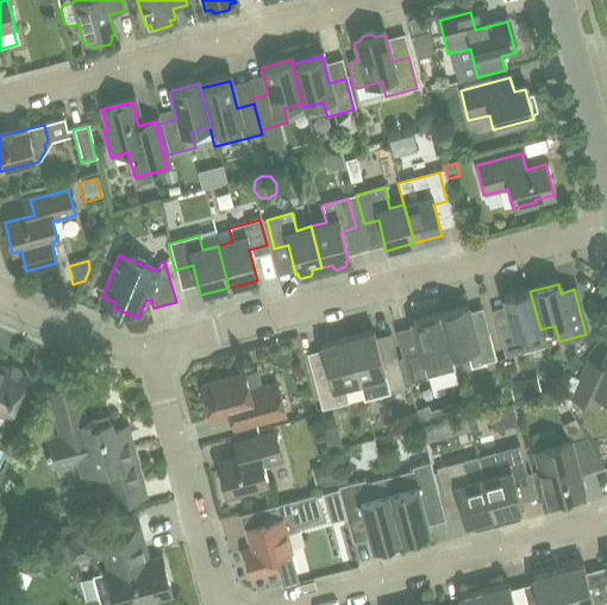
[(545,348),(540,329),(530,291),(502,298),(511,329),(496,333),(504,359),(545,348)]
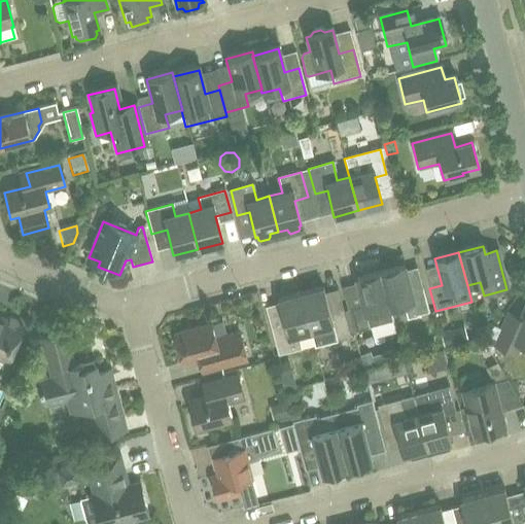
[(416,317),(416,316),(428,313),(422,290),(410,293),(403,268),(379,274),(388,309),(403,306),(407,320),(416,317)]
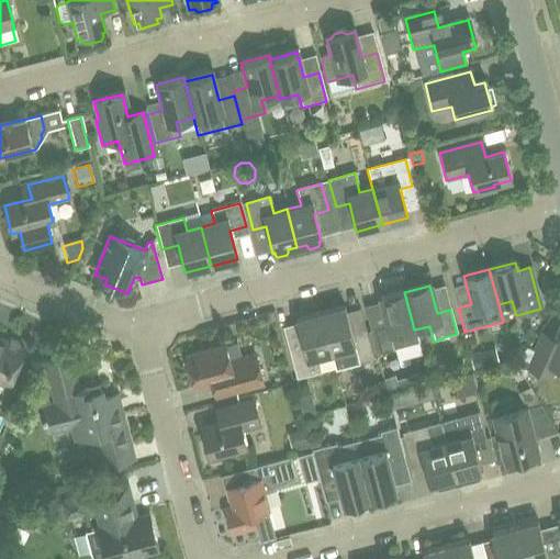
[(417,343),(414,330),(404,292),(379,299),(387,326),(373,331),(380,355),(393,351),(393,349),(417,343)]
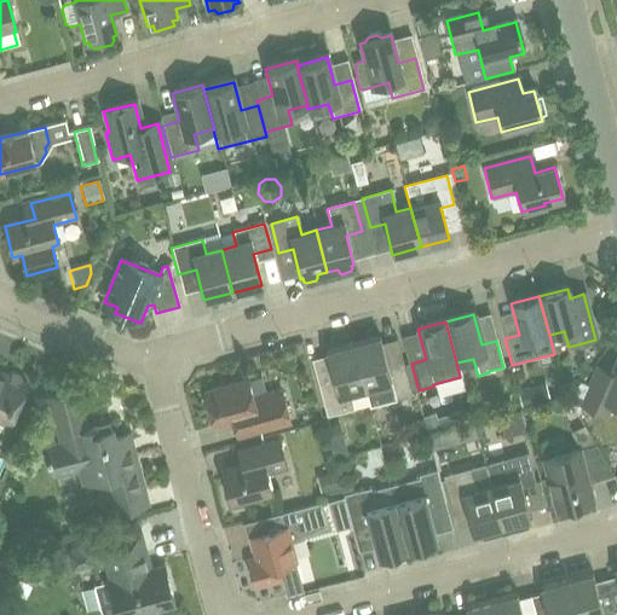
[(368,407),(384,402),(410,395),(402,366),(387,370),(379,340),(352,346),(363,390),(368,407)]
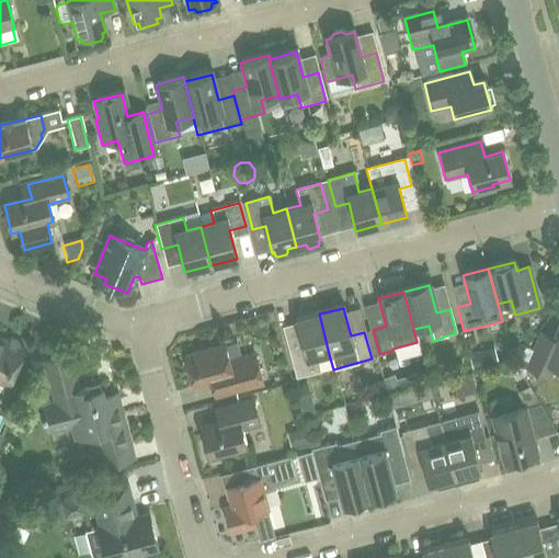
[(316,357),(329,354),(319,314),(295,320),(303,349),(288,352),(295,379),(319,373),(316,357)]
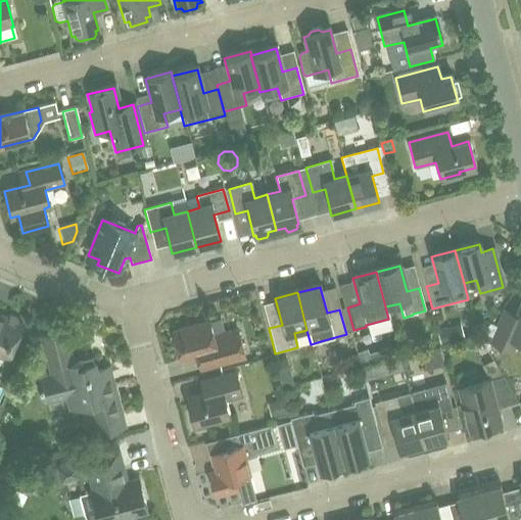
[(489,324),(478,337),(487,352),(490,344),(511,352),(515,341),(520,343),(520,303),(514,321),(502,316),(496,328),(489,324)]
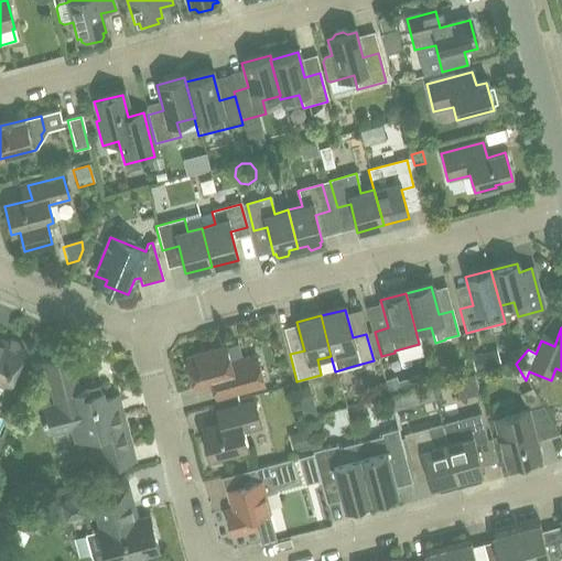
[(0,385),(8,389),(23,352),(19,351),(17,345),(10,343),(4,345),(0,342),(0,385)]
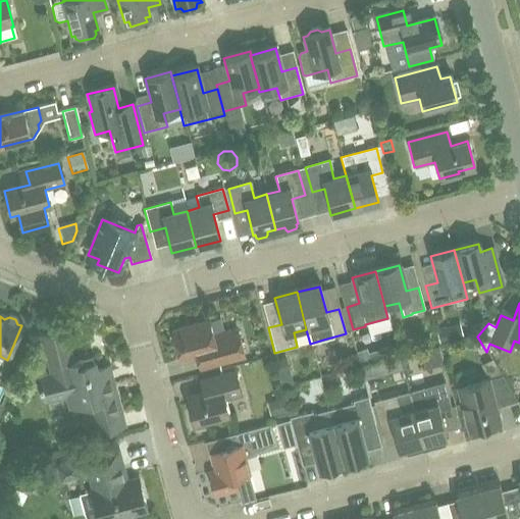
[(208,322),(172,332),(179,360),(196,356),(199,369),(243,358),(236,331),(212,339),(208,322)]
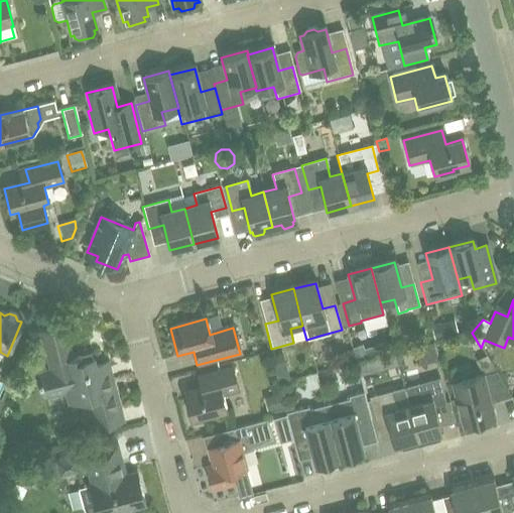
[(432,342),(445,339),(441,325),(429,329),(431,335),(432,342)]
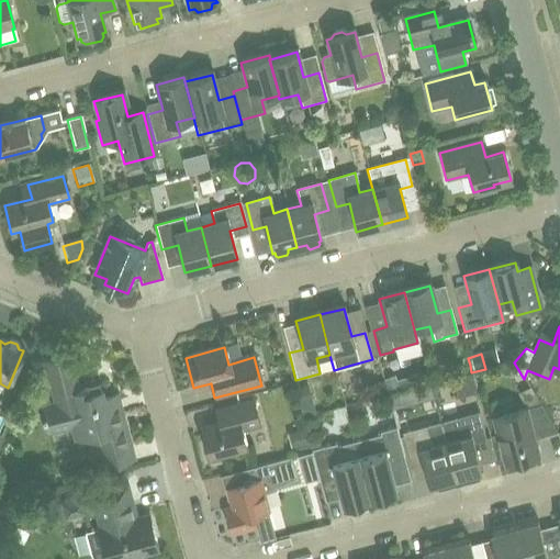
[(99,386),(78,391),(69,356),(43,362),(54,404),(40,409),(46,435),(71,428),(74,440),(96,435),(103,468),(133,460),(116,397),(102,400),(99,386)]
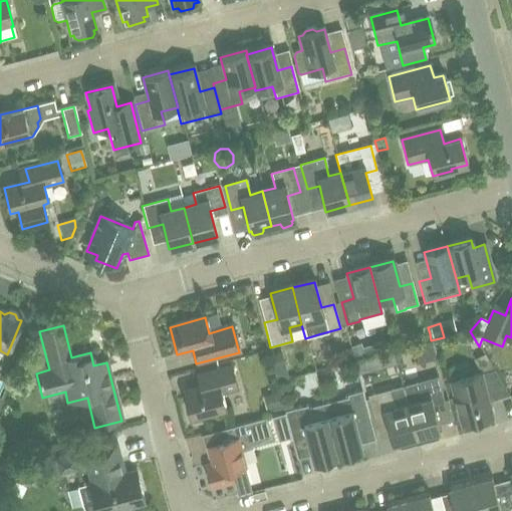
[(358,344),(349,347),(353,362),(362,360),(358,344)]
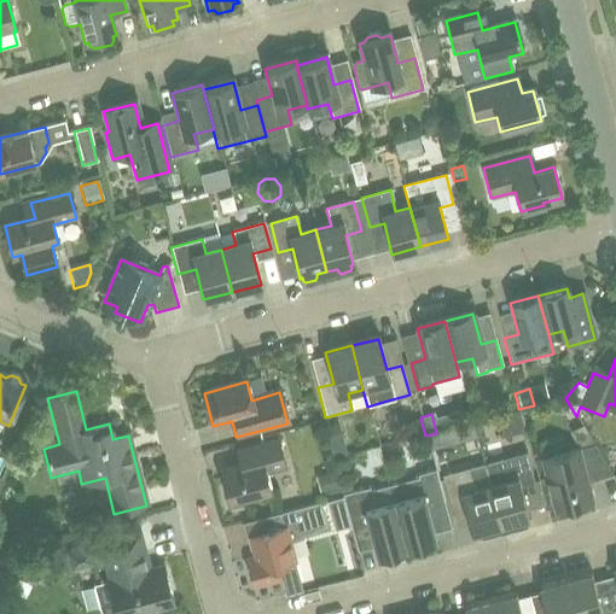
[(414,439),(425,436),(420,419),(410,422),(414,439)]
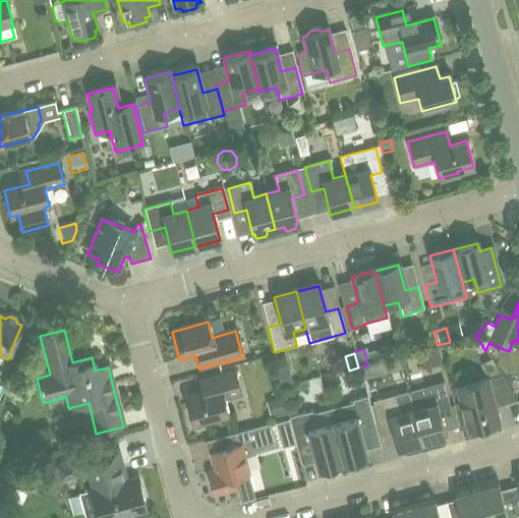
[(273,366),(276,377),(288,372),(287,369),(284,359),(272,362),(273,366)]
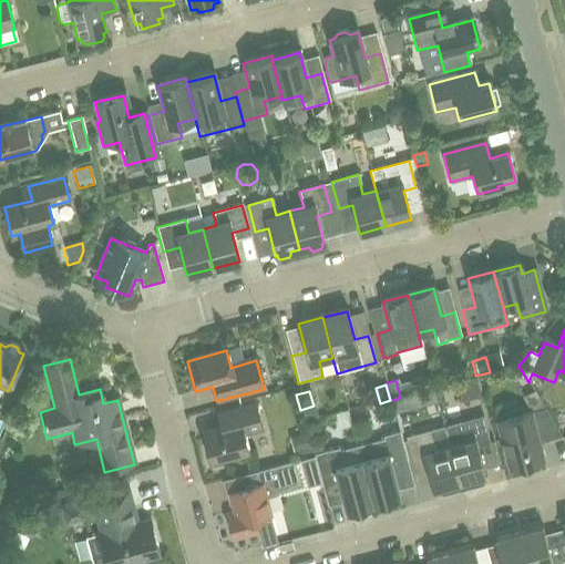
[(396,413),(404,411),(400,398),(391,400),(396,413)]
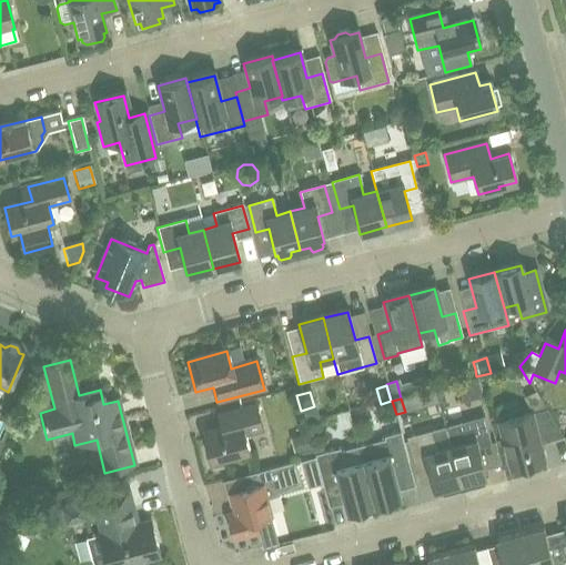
[(221,430),(202,435),(210,464),(249,453),(244,436),(262,431),(255,404),(216,415),(221,430)]
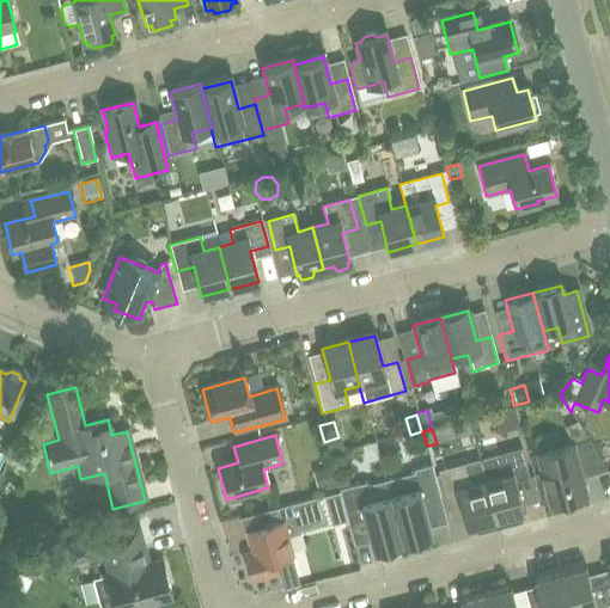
[(587,442),(536,455),(550,505),(585,497),(578,472),(586,470),(589,477),(605,472),(587,442)]
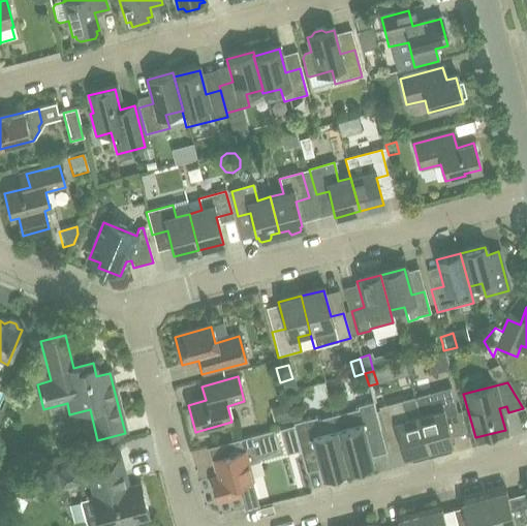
[(413,399),(414,402),(427,451),(451,444),(444,418),(456,414),(450,389),(413,399)]
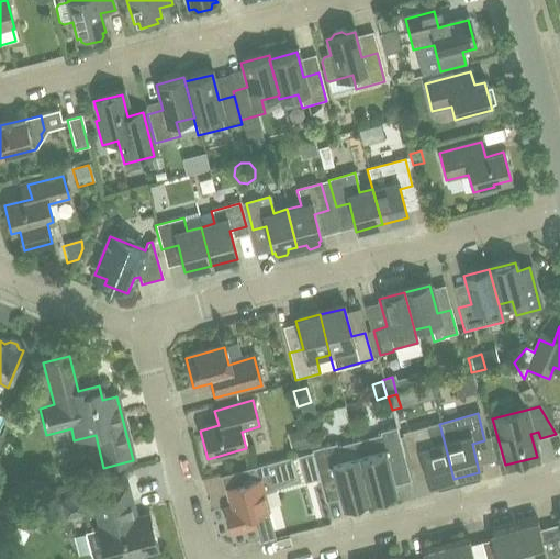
[(440,427),(427,431),(427,427),(401,434),(409,460),(421,457),(428,485),(454,479),(440,427)]
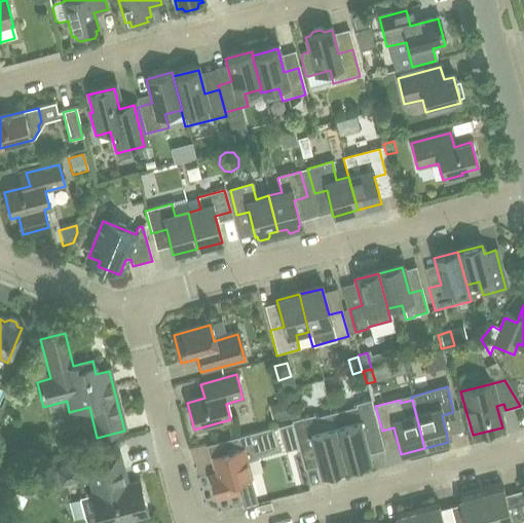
[(277,421),(287,419),(288,419),(289,418),(286,409),(284,402),(267,407),(272,423),(274,422),(277,421)]
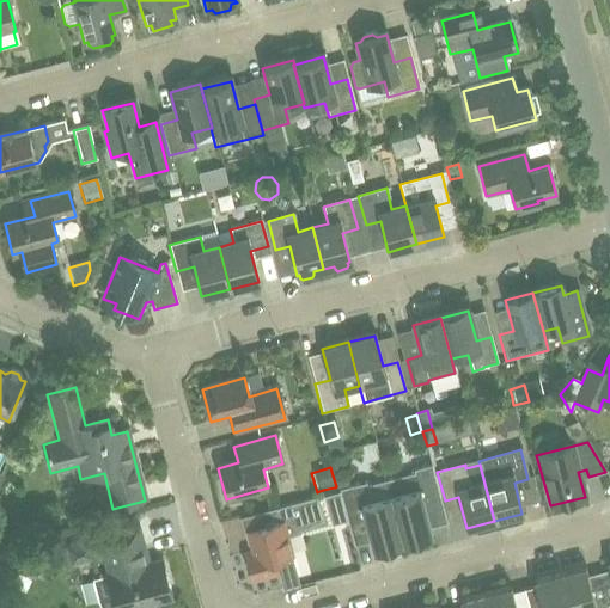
[(385,481),(402,546),(431,538),(422,504),(439,499),(431,467),(413,472),(414,474),(385,481)]
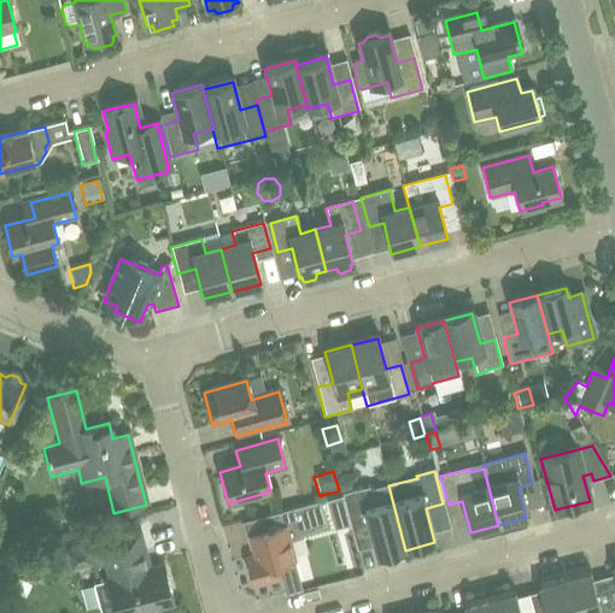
[(376,558),(405,550),(388,485),(369,490),(369,488),(341,495),(350,528),(367,523),(376,558)]
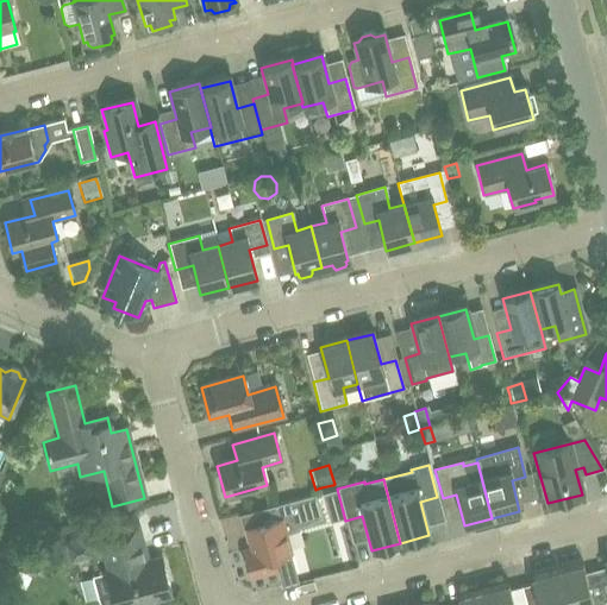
[(283,534),(294,531),(320,520),(314,497),(264,510),(268,524),(246,530),(251,550),(243,553),(250,578),(275,572),(271,558),(289,554),(283,534)]
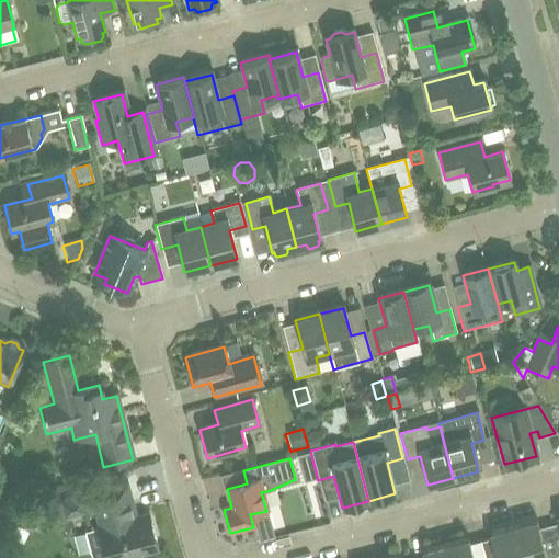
[(132,557),(157,550),(148,516),(134,520),(125,486),(91,496),(100,530),(98,530),(103,550),(90,554),(90,557),(132,557)]
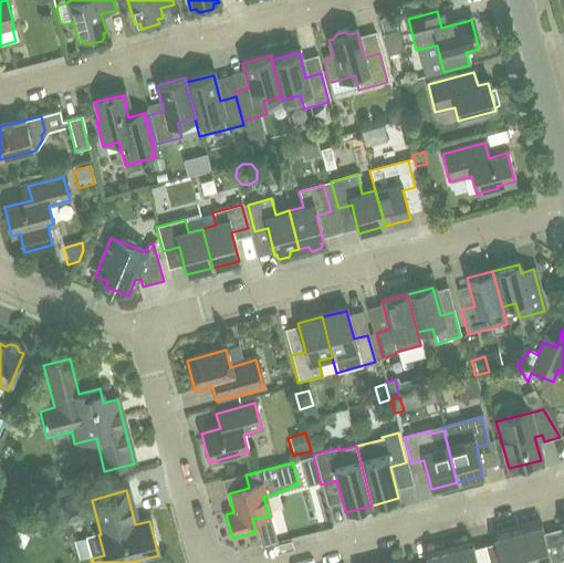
[(55,525),(83,519),(79,499),(51,507),(55,525)]
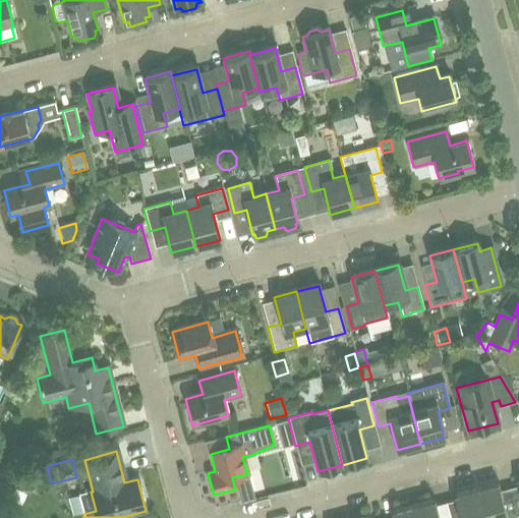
[(516,517),(516,516),(513,517),(505,517),(497,484),(475,491),(482,517),(516,517)]
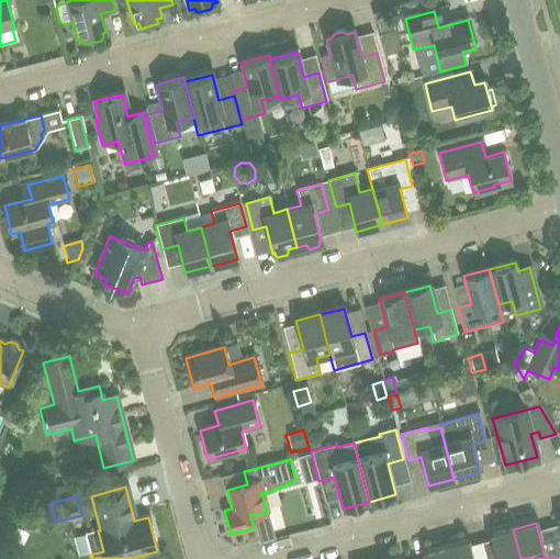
[(521,558),(513,529),(490,535),(495,558),(521,558)]
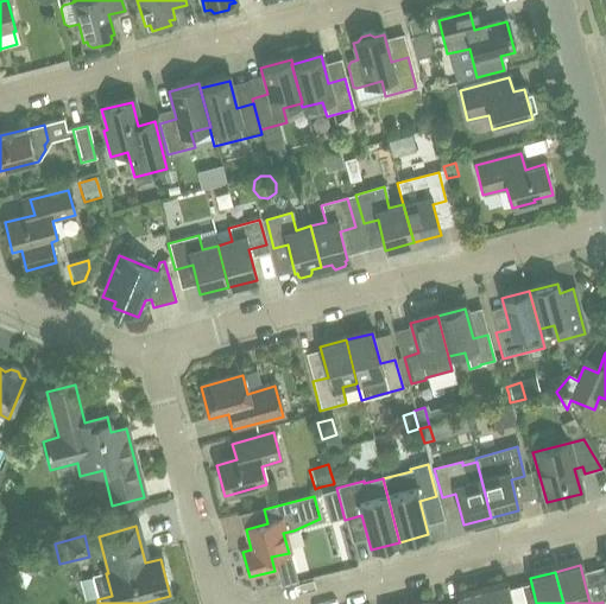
[(511,603),(506,585),(505,585),(503,580),(486,584),(487,590),(481,591),(484,603),(511,603)]
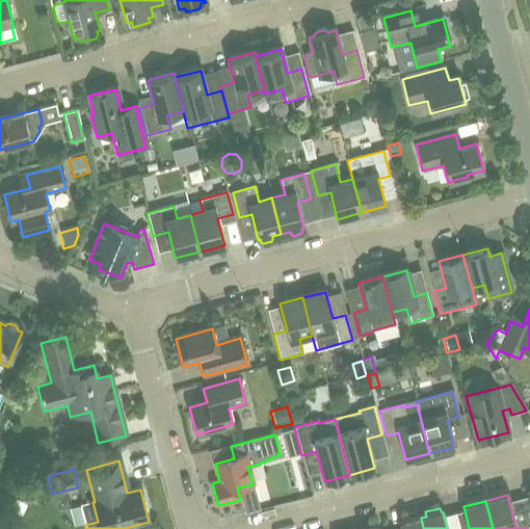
[(423,528),(421,518),(399,524),(400,528),(423,528)]
